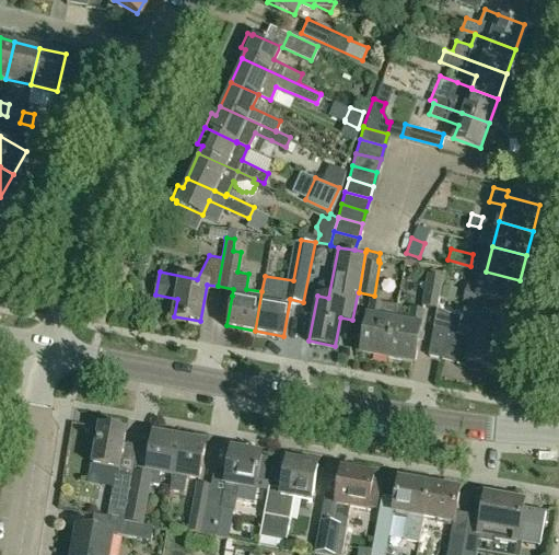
[(437,307),(437,305),(442,275),(427,272),(421,303),(437,307)]
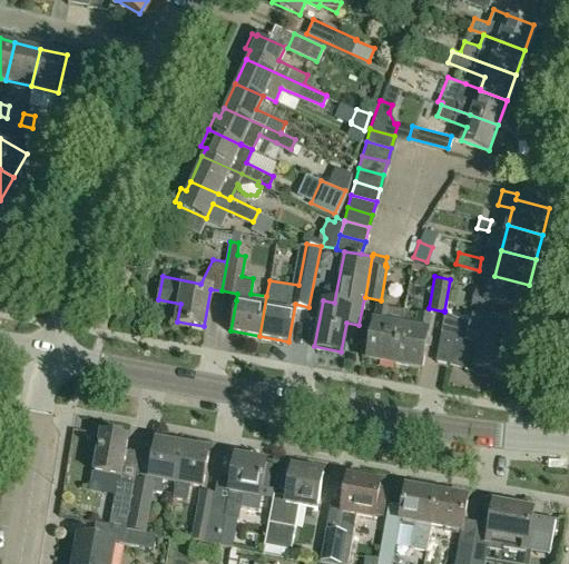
[(521,312),(529,285),(494,276),(490,293),(476,288),(471,303),(487,307),(488,303),(521,312)]
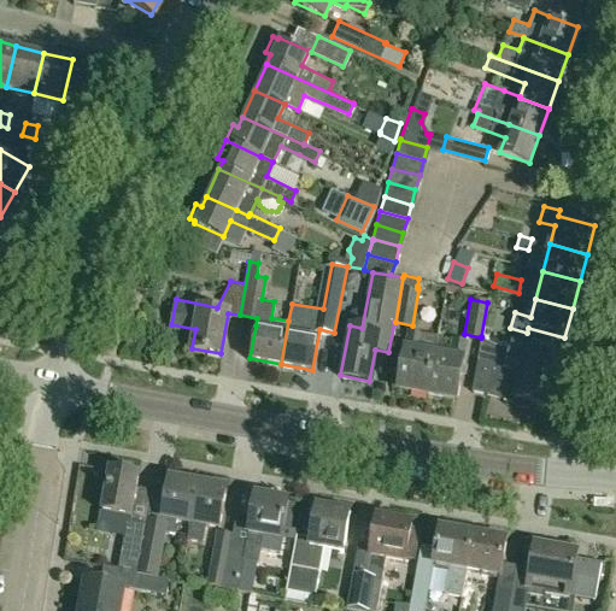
[(490,311),(488,315),(486,323),(499,328),(502,318),(503,315),(490,311)]
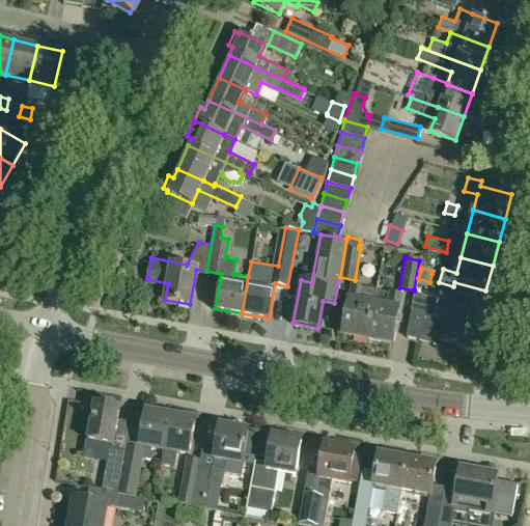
[(367,336),(373,304),(377,287),(351,283),(343,332),(367,336)]
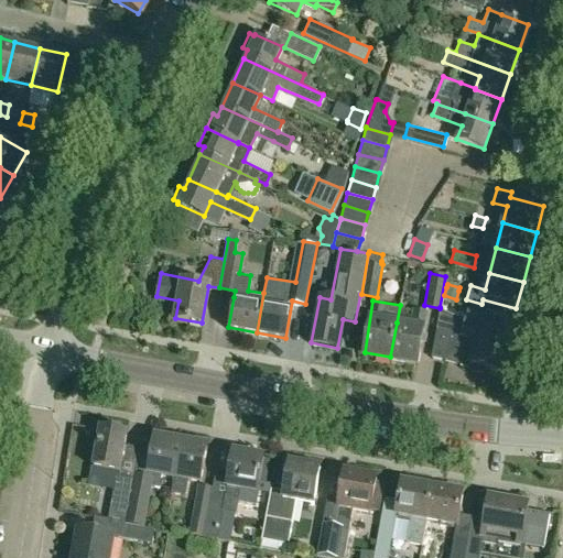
[(411,325),(397,323),(390,357),(417,361),(424,310),(414,308),(411,325)]
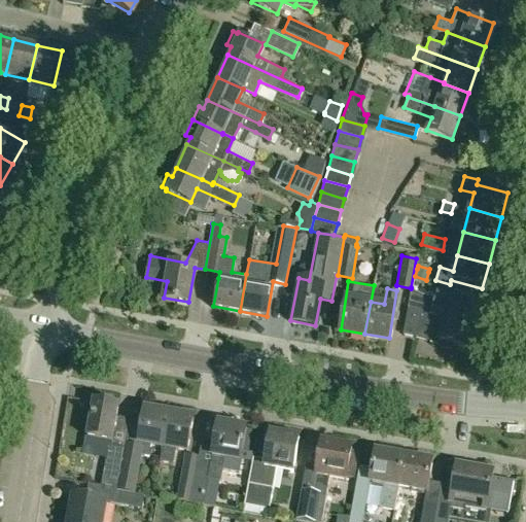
[(407,308),(445,318),(471,325),(477,306),(463,302),(465,297),(455,293),(454,299),(450,298),(449,303),(423,296),(410,292),(407,308)]
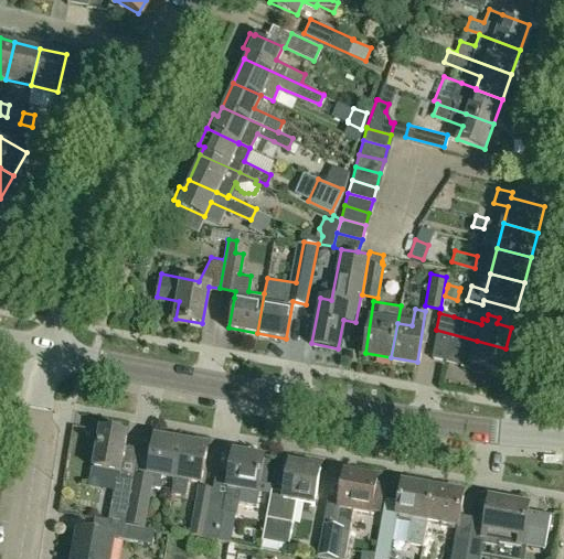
[(445,357),(470,363),(475,364),(472,369),(483,373),(486,366),(499,371),(506,348),(477,341),(436,330),(432,356),(445,358),(445,357)]
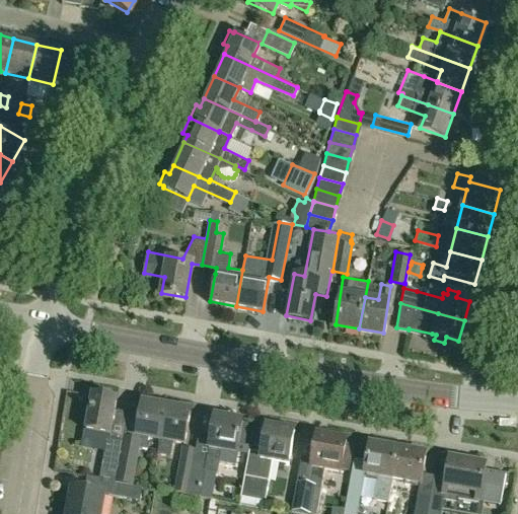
[(84,427),(108,431),(115,393),(90,389),(84,427)]
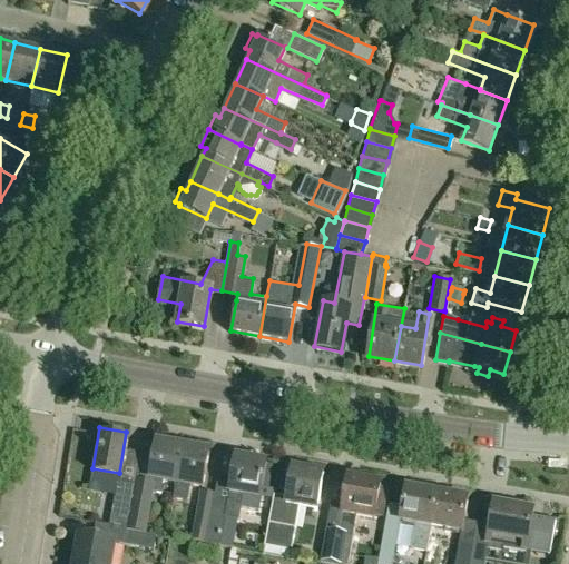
[(154,438),(147,478),(134,476),(133,481),(127,512),(140,514),(146,487),(160,490),(163,476),(175,478),(182,444),(154,438)]
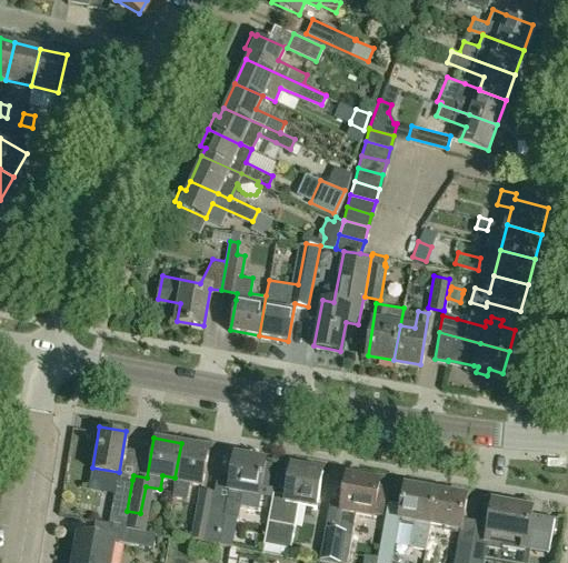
[(181,443),(175,478),(171,494),(187,498),(189,480),(201,482),(208,448),(181,443)]
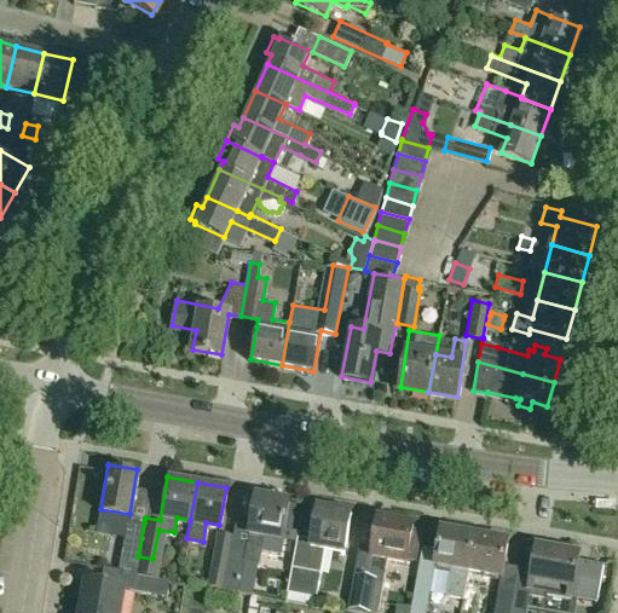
[(290,501),(256,493),(247,539),(244,551),(243,559),(258,561),(260,547),(276,550),(279,548),(282,538),(290,501)]
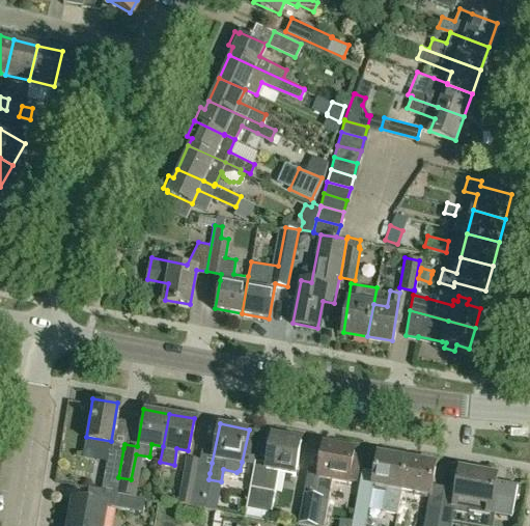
[(301,439),(272,434),(262,485),(250,482),(246,506),(270,511),(278,470),(294,473),(301,439)]
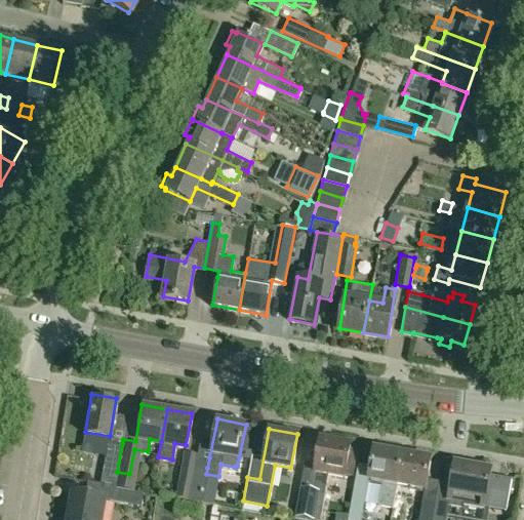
[(299,486),(294,516),(317,519),(319,519),(324,492),(328,474),(344,477),(351,444),(320,438),(311,488),(299,486)]
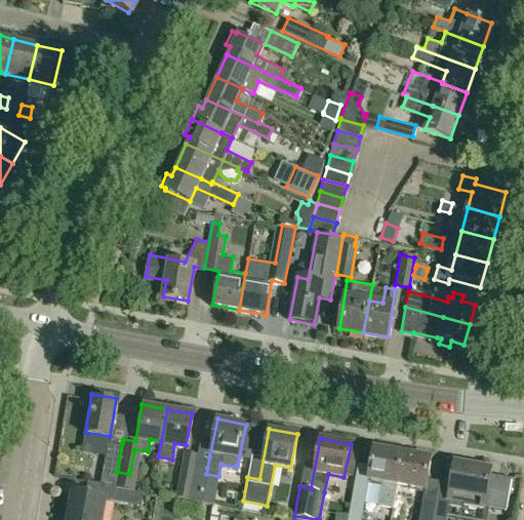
[(122,443),(108,440),(99,480),(114,483),(117,472),(122,443)]
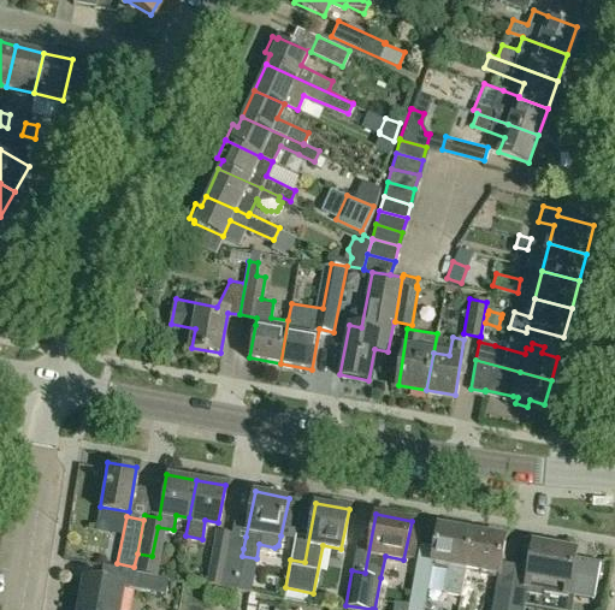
[(222,584),(228,546),(231,528),(217,526),(206,580),(222,584)]
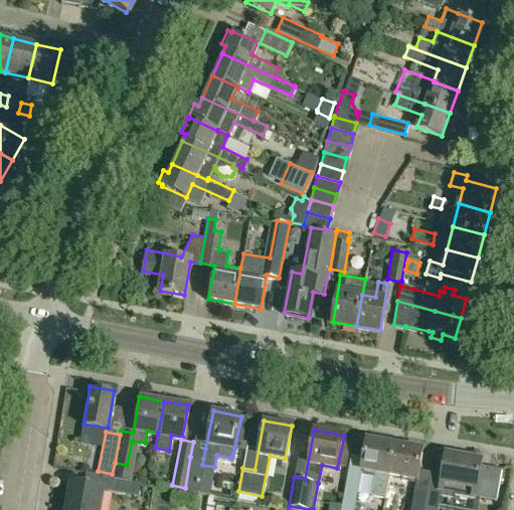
[(367,440),(362,468),(375,470),(370,494),(384,496),(388,473),(390,473),(396,445),(367,440)]
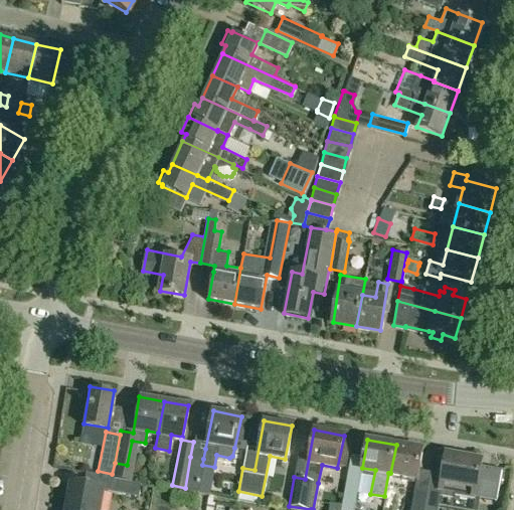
[(417,478),(419,468),(422,450),(396,445),(390,473),(417,478)]
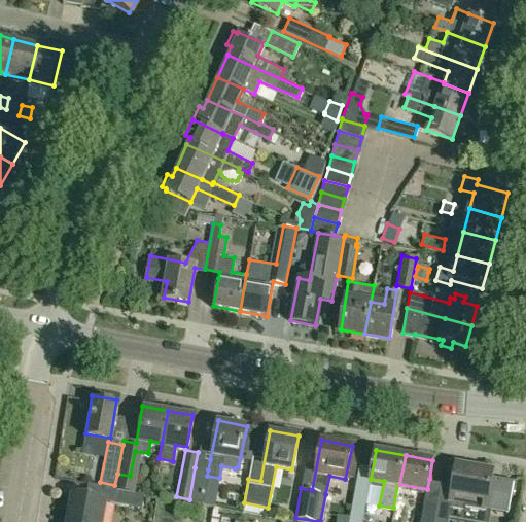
[(436,505),(433,521),(446,521),(450,499),(486,506),(486,507),(507,510),(513,478),(492,474),(493,472),(456,465),(453,484),(442,482),(436,505)]
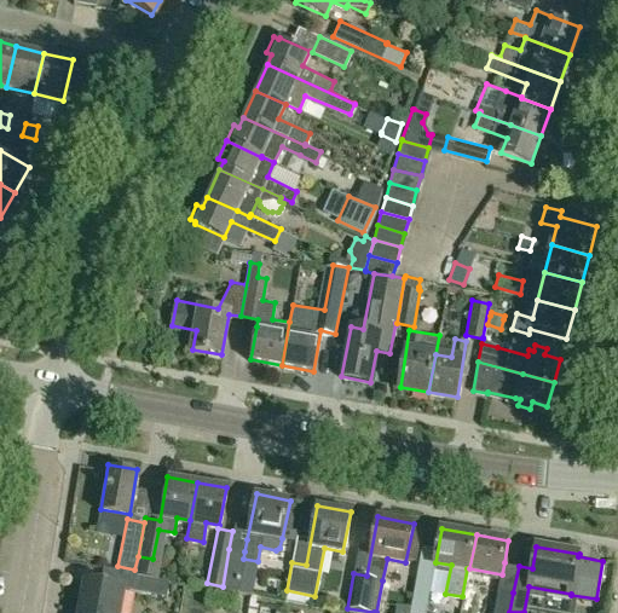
[(237,589),(243,559),(244,551),(229,549),(223,587),(237,589)]
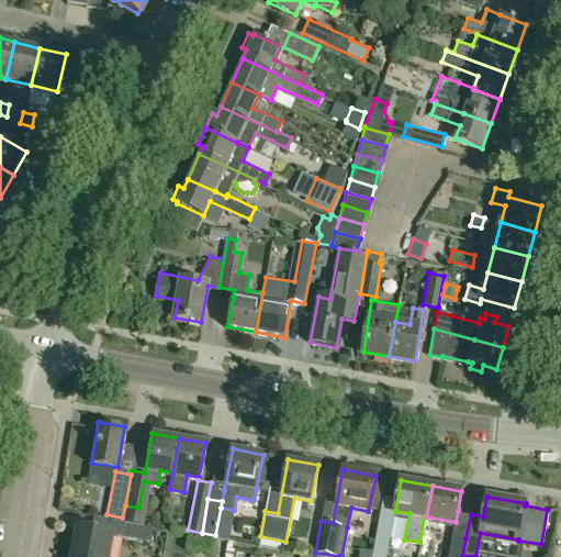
[(385,556),(395,511),(380,508),(371,556),(374,556),(385,556)]
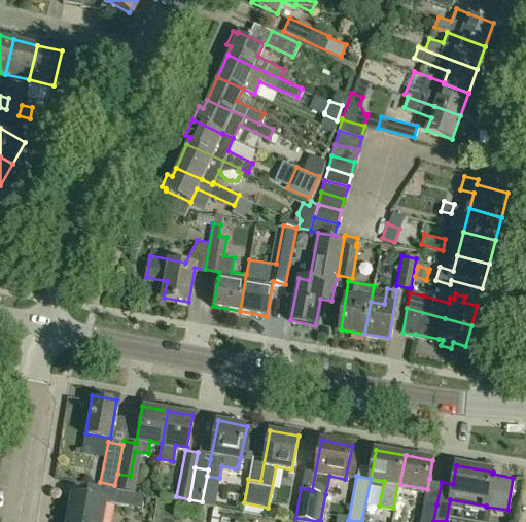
[(107,487),(105,499),(72,493),(67,521),(72,521),(101,521),(106,500),(141,506),(143,492),(107,487)]
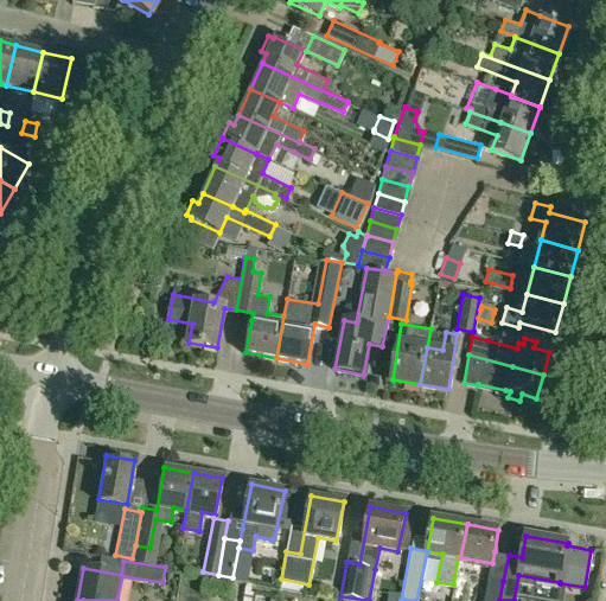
[(231,582),(203,577),(202,588),(229,593),(231,582)]
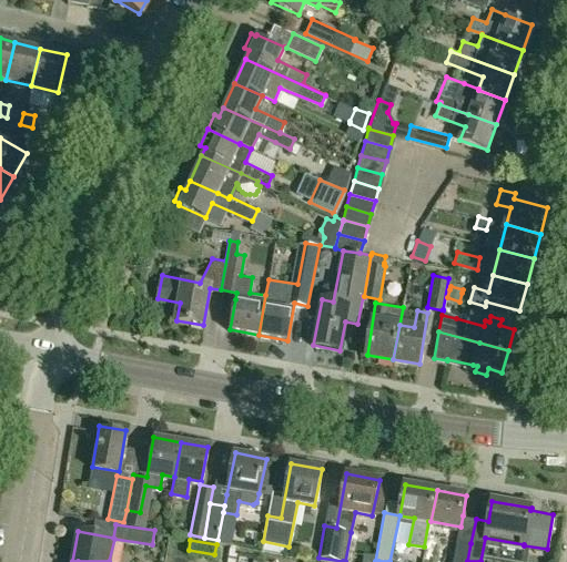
[(452,561),(467,561),(471,542),(456,540),(452,561)]
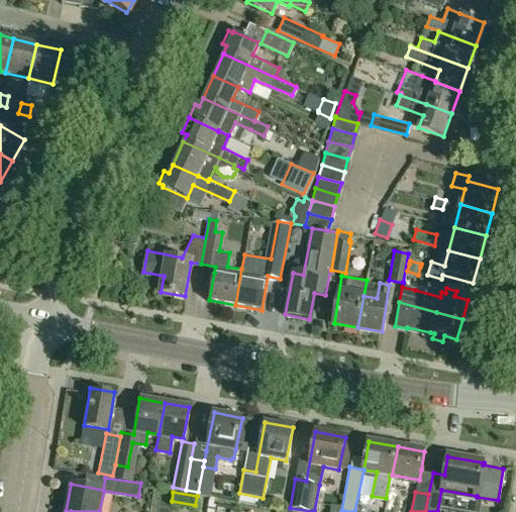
[(206,510),(213,511),(215,502),(213,502),(214,495),(209,494),(206,510)]
